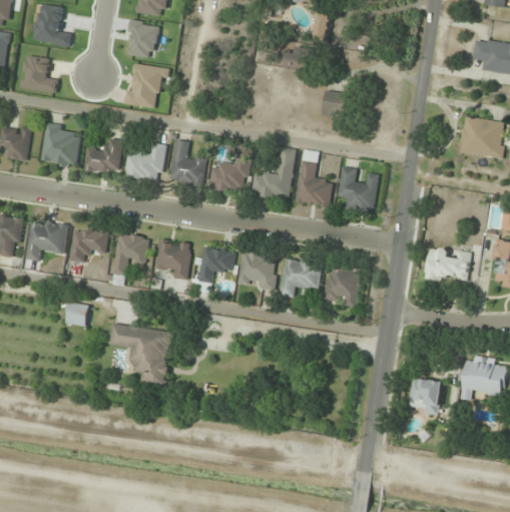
[(328,38),(331,14),(316,12),(313,36),(328,38)]
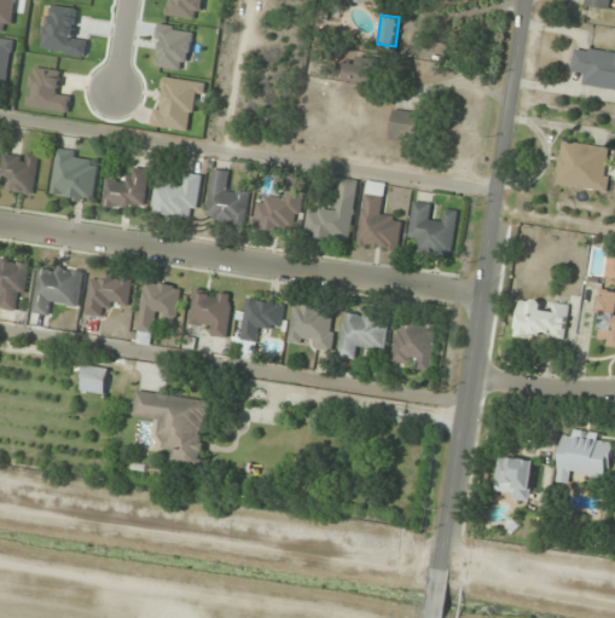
[(0,92),(4,92),(11,38),(0,36),(0,92)]
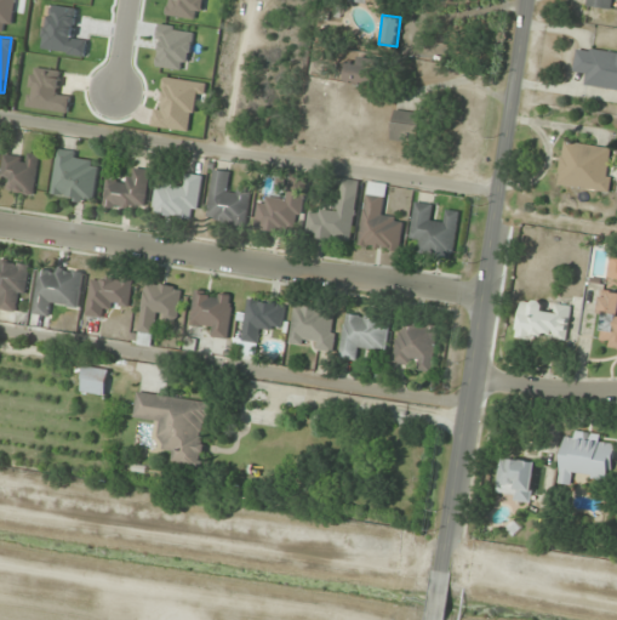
[(616,50),(575,45),(571,70),(583,72),(582,85),(616,89),(616,50)]
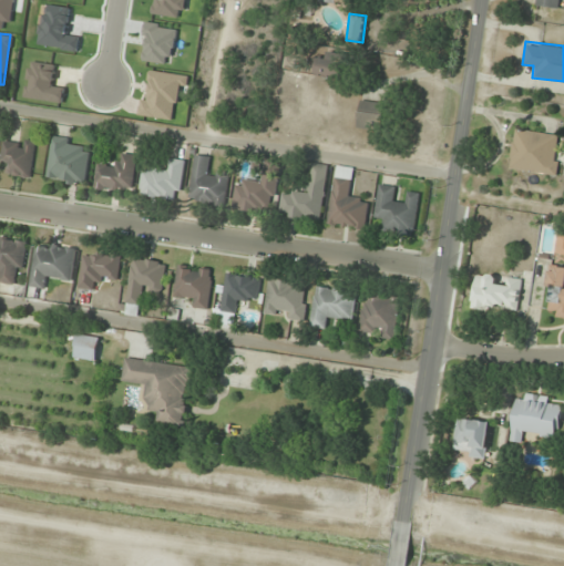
[(315,55),(315,76),(340,76),(340,52),(325,52),(325,55),(315,55)]
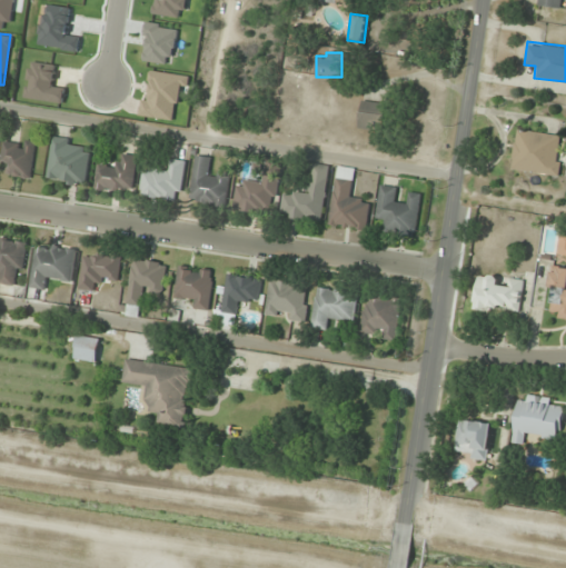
[(358,129),(383,129),(383,101),(358,101),(358,129)]
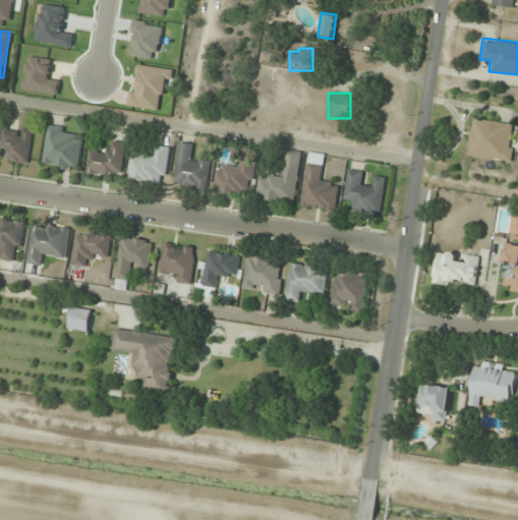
[(465,155),(510,161),(514,123),(478,119),(478,125),(469,124),(465,155)]
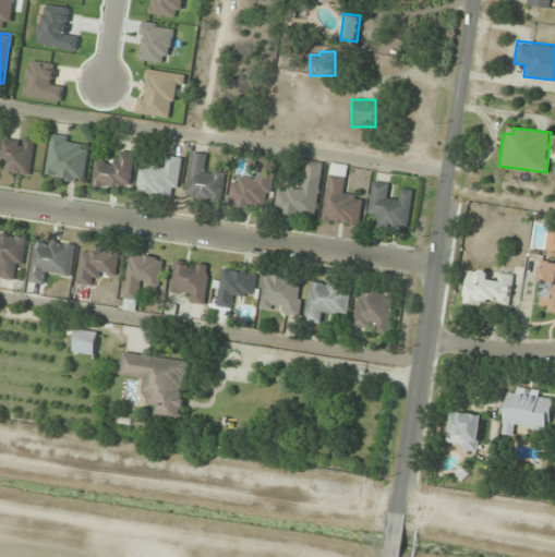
[(77,137),(50,133),(44,174),(82,180),(86,149),(75,148),(77,137)]
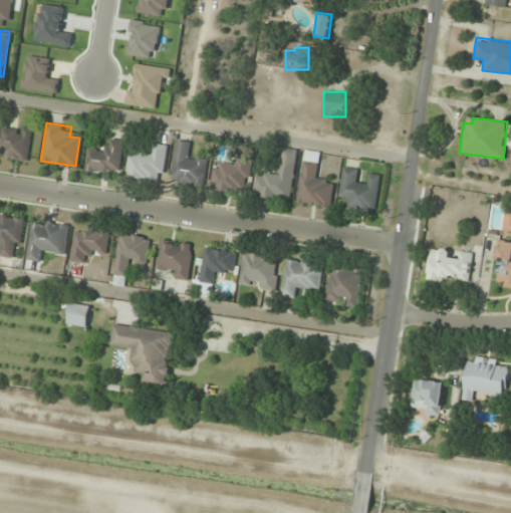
[(0,155),(26,159),(30,126),(21,125),(20,129),(2,126),(0,141),(0,155)]
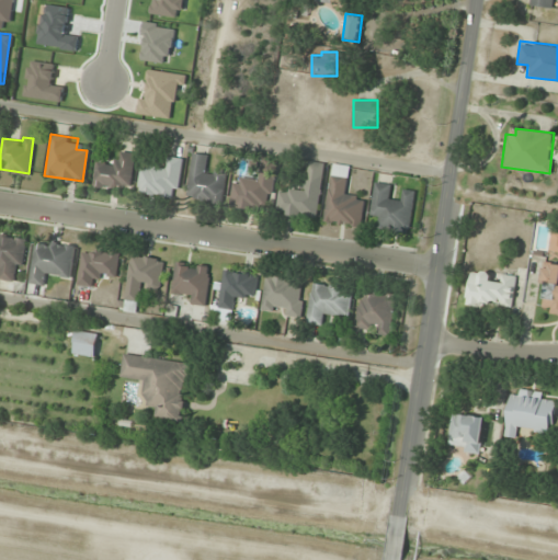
[(133,152),(116,151),(116,162),(94,160),(93,185),(131,187),(133,152)]
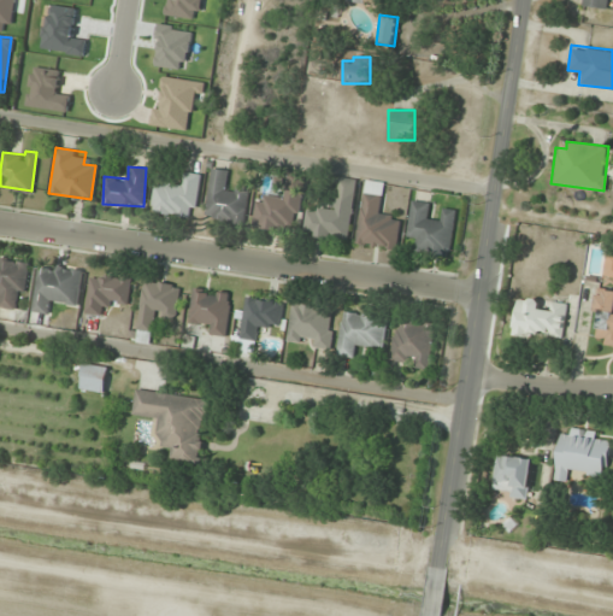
[(210,169),(202,220),(241,226),(247,187),(224,183),(227,170),(210,169)]
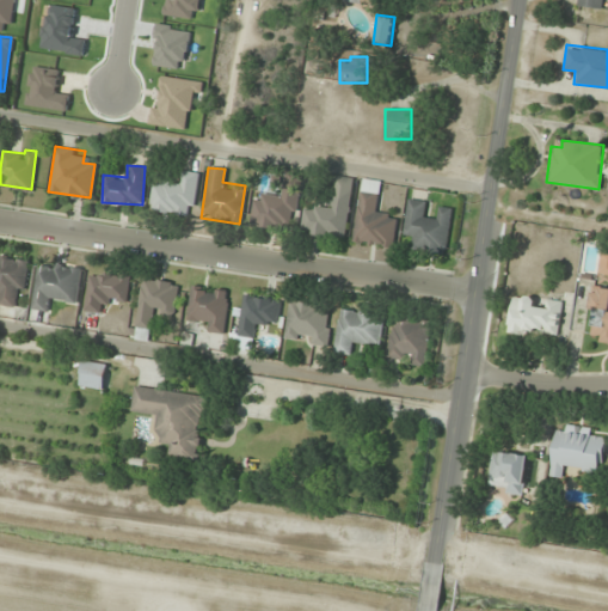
[(148,211),(192,214),(196,172),(178,170),(177,183),(152,181),(148,211)]
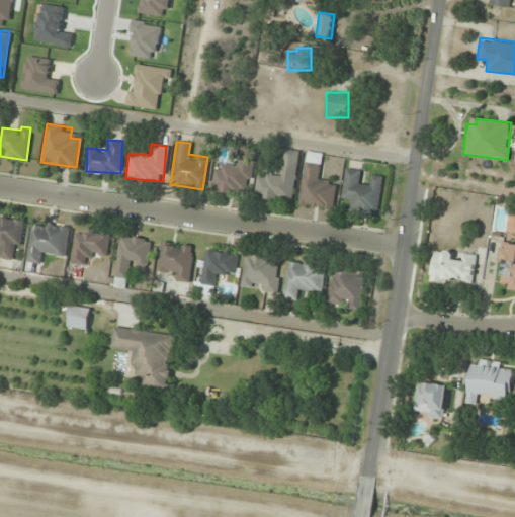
[(298,150),(280,148),(277,176),(256,174),(253,197),(292,201),(298,150)]
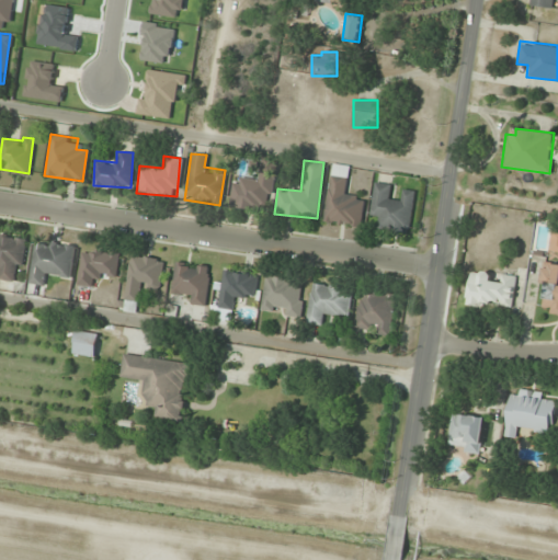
[(360,226),(364,197),(344,194),(348,164),(330,162),(322,221),(360,226)]
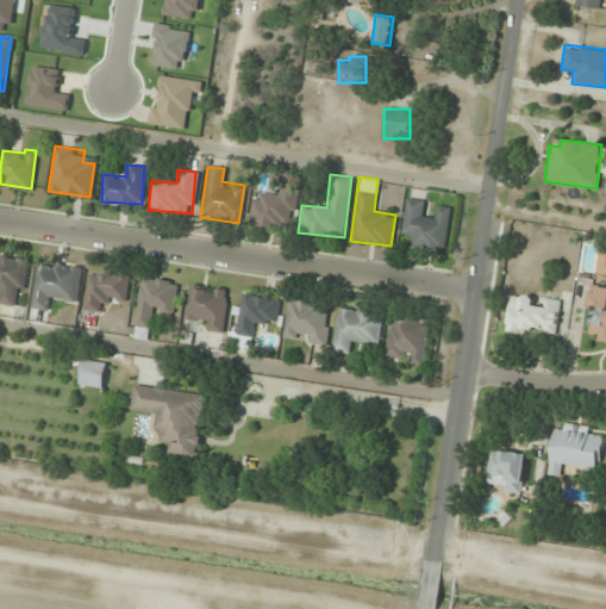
[(251,198),(248,224),(289,229),(294,193),(262,188),(261,199),(251,198)]
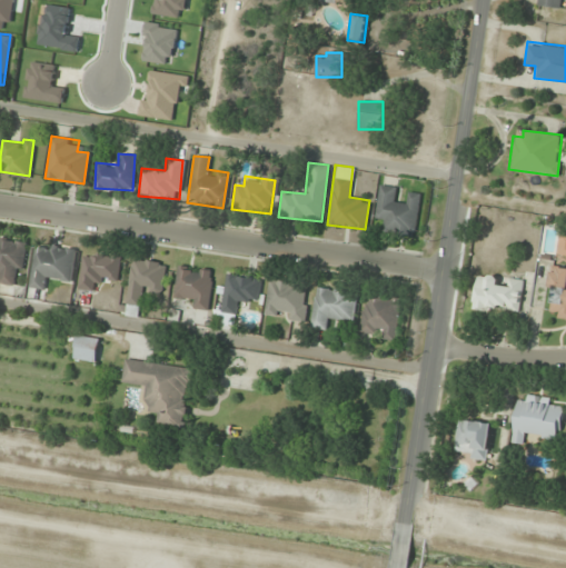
[(418,191),(407,190),(406,200),(395,199),(396,187),(378,185),(374,219),(383,220),(381,232),(414,237),(418,191)]
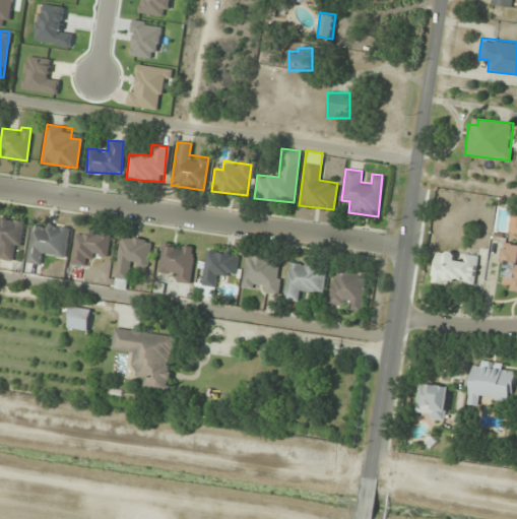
[(516,212),(510,212),(506,231),(516,233),(516,212)]
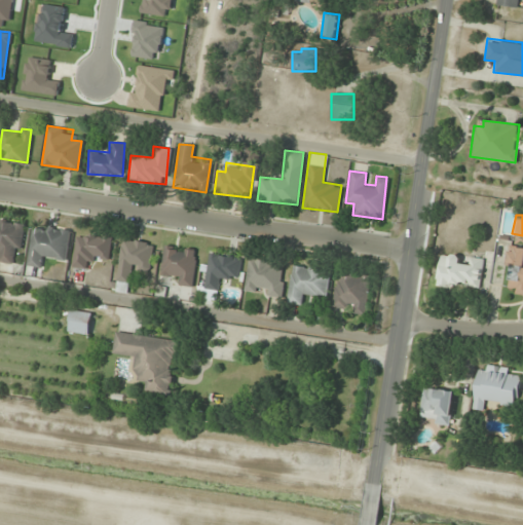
[(0,260),(19,262),(22,221),(0,219),(0,260)]
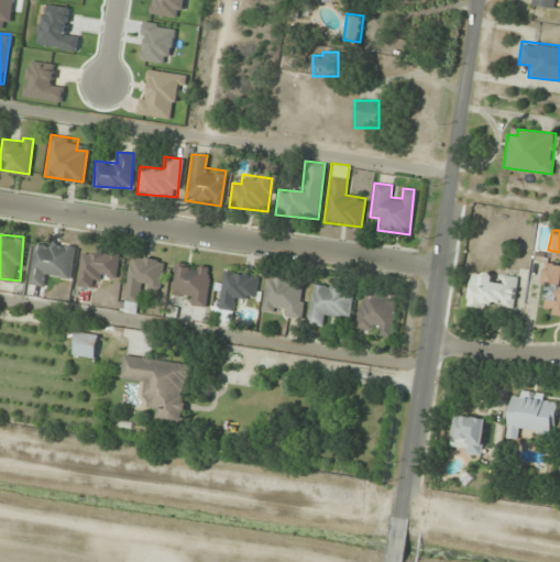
[(74,244),(34,240),(29,283),(42,285),(43,275),(69,278),(74,244)]
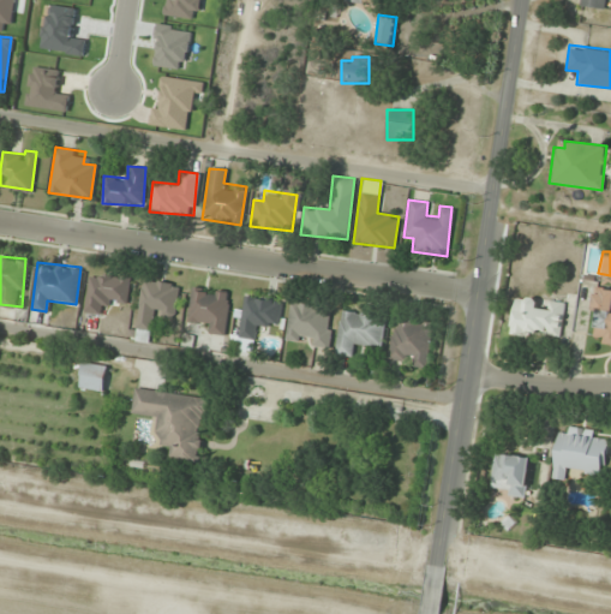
[(100,302),(126,304),(129,276),(88,272),(84,311),(99,313),(100,302)]
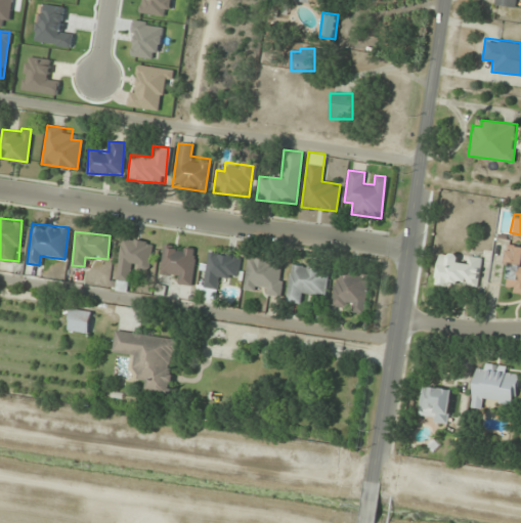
[(152,241),(120,237),(114,289),(124,290),(126,268),(147,271),(152,241)]
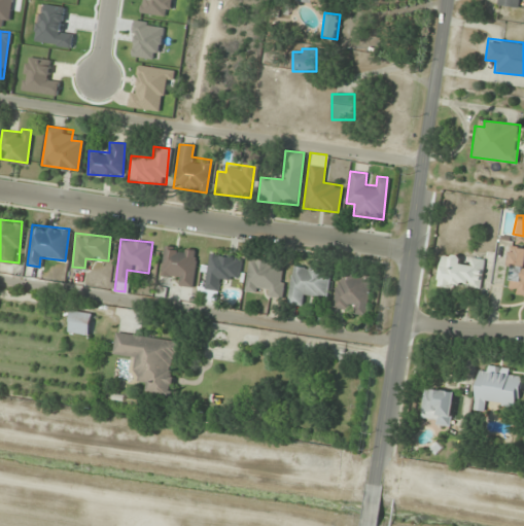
[(191,286),(196,249),(164,245),(160,274),(178,276),(177,284),(191,286)]
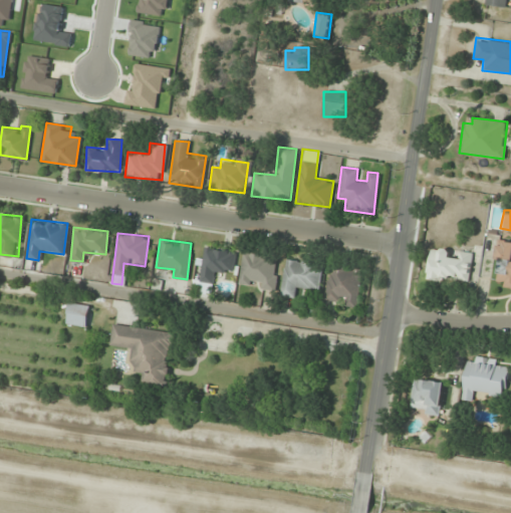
[(510,240),(498,240),(494,282),(510,283),(510,240)]
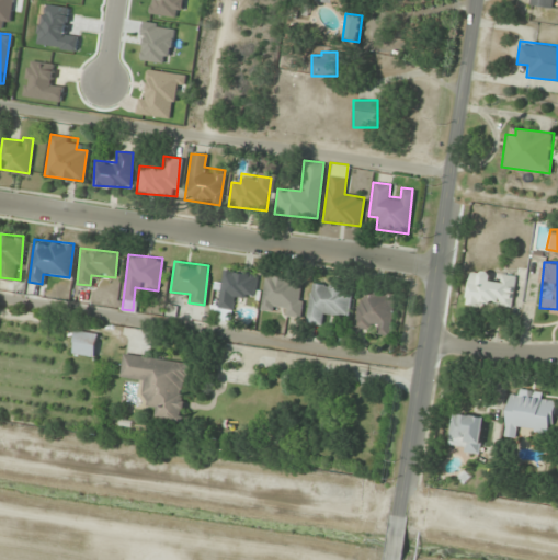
[(230,309),(231,296),(252,299),(255,272),(221,269),(217,307),(230,309)]
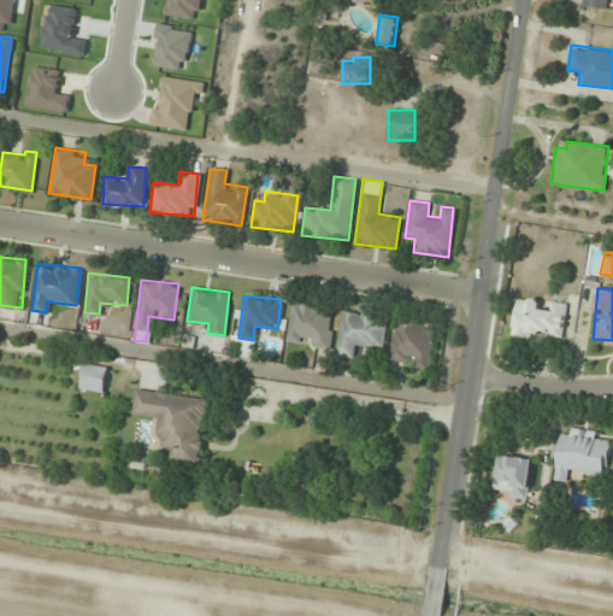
[(565,301),(514,297),(511,334),(561,339),(565,301)]
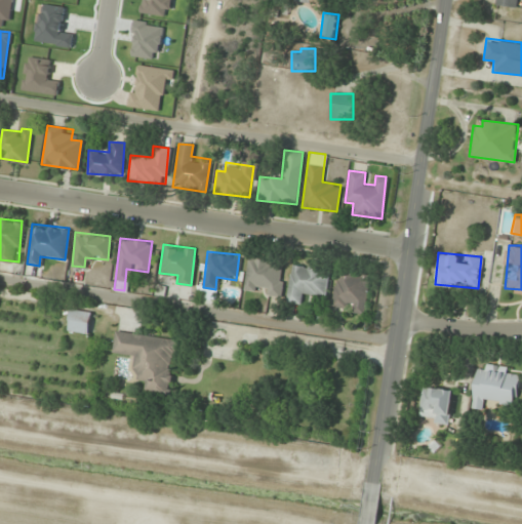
[(242,291),(281,295),(285,262),(246,257),(242,291)]
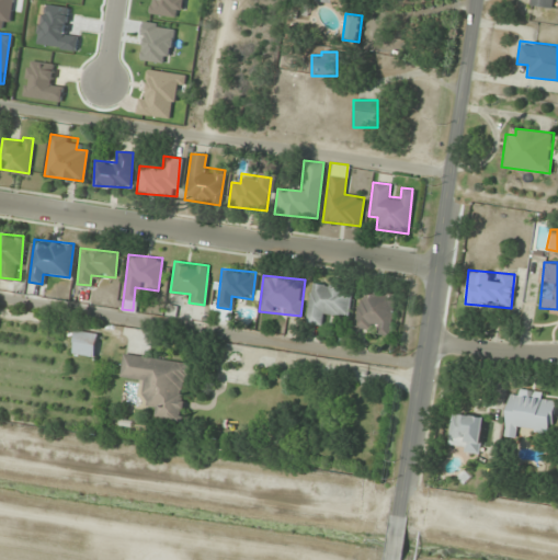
[(352,287),(310,282),(305,322),(322,324),(323,313),(348,317),(352,287)]
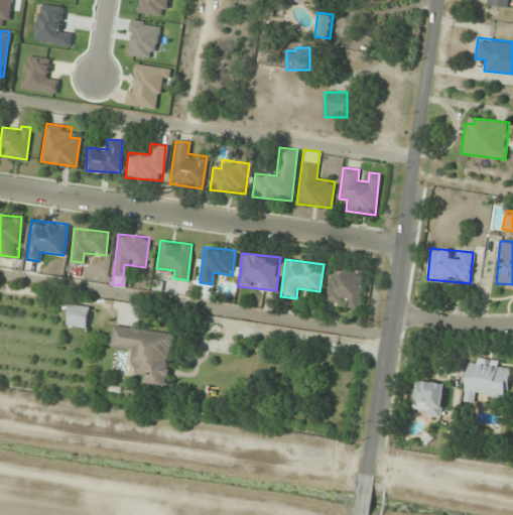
[(363,270),(331,265),(325,302),(358,307),(363,270)]
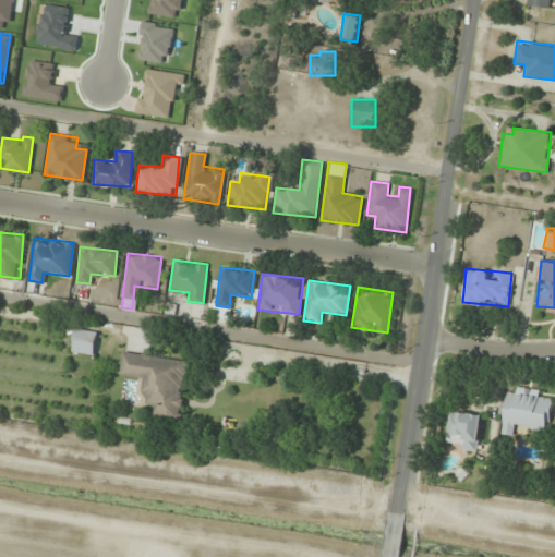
[(71,352),(93,354),(96,330),(73,327),(71,352)]
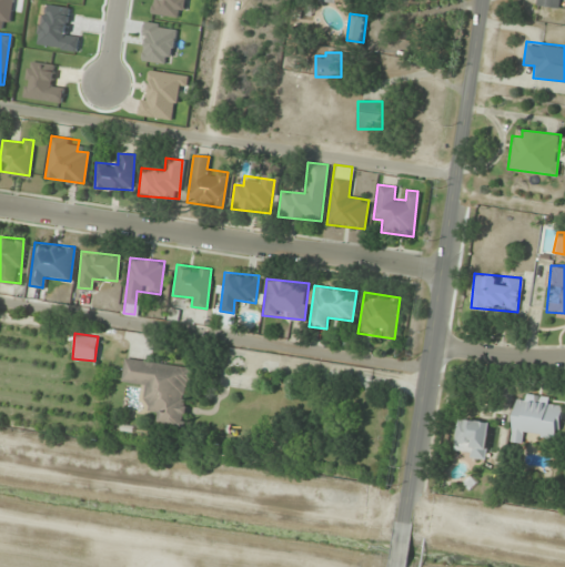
[(184,428),(192,366),(123,357),(120,381),(145,384),(142,411),(157,413),(155,425),(184,428)]
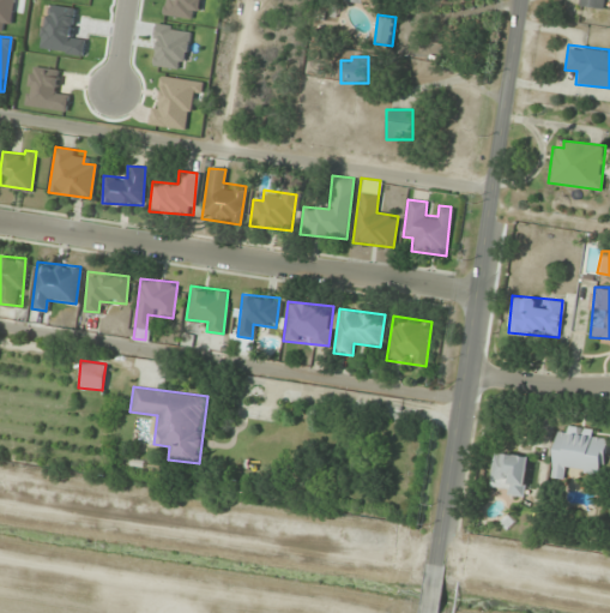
[(593,428),(566,425),(565,432),(555,431),(550,476),(562,479),(563,468),(603,472),(607,440),(592,439),(593,428)]
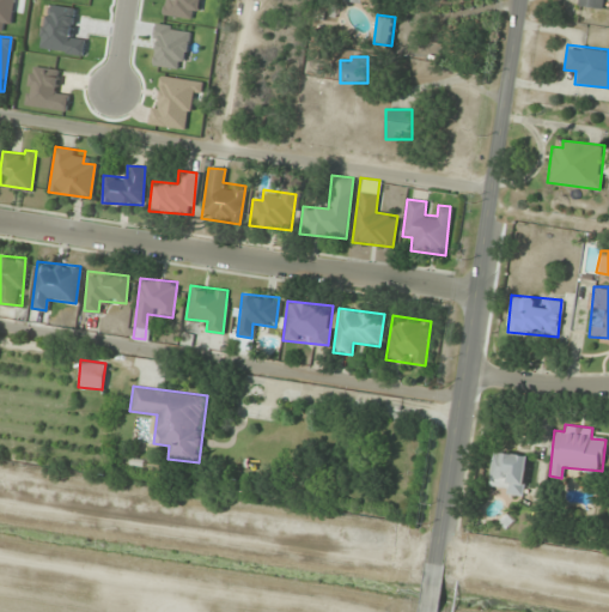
[(521,494),(528,456),(493,450),(487,488),(521,494)]
